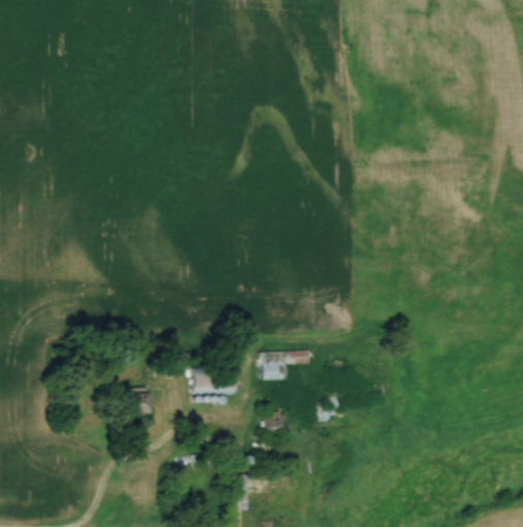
[(263,380),(287,380),(287,364),(312,364),(312,352),(263,352),(263,380)]
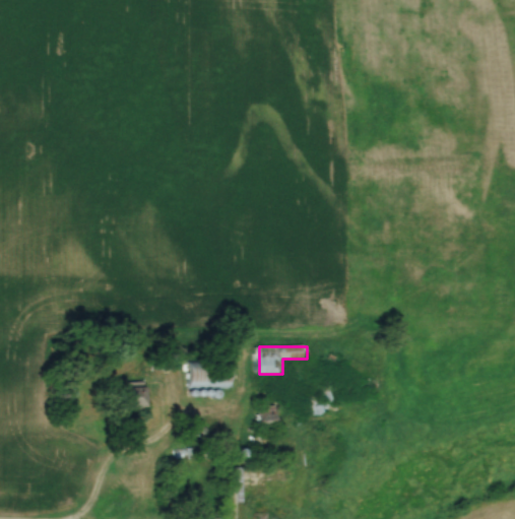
[(234,387),(234,360),(191,360),(191,387),(234,387)]
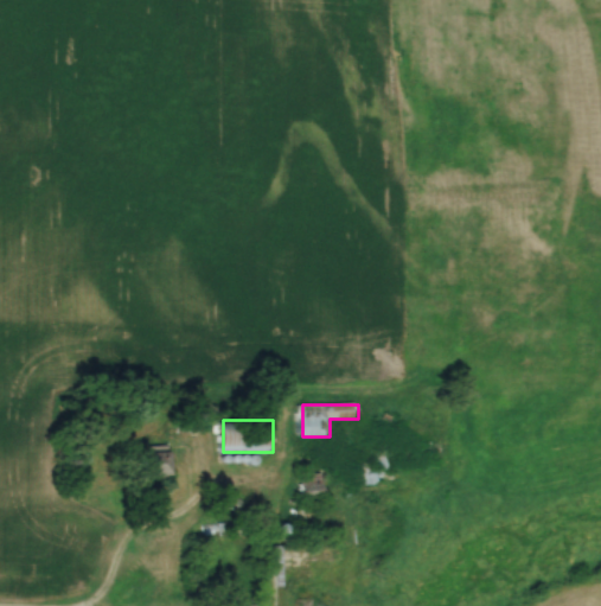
[(144,474),(173,474),(173,447),(144,447),(144,474)]
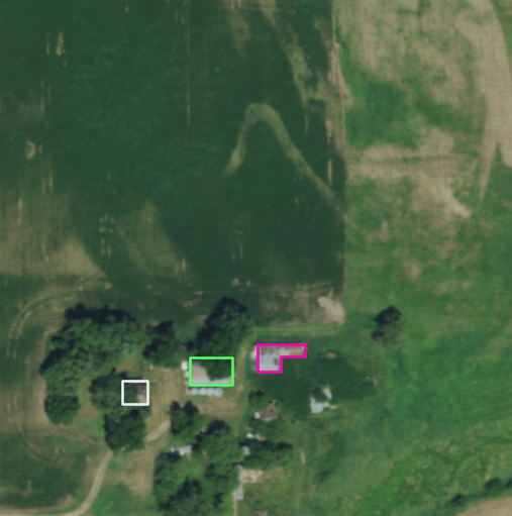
[(316,413),(337,412),(335,393),(314,395),(316,413)]
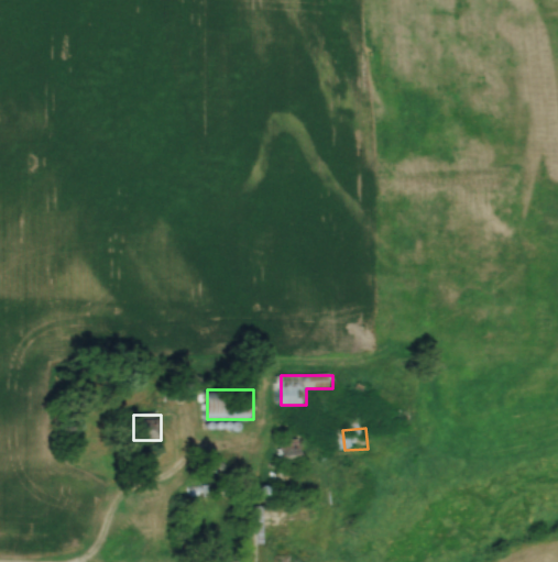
[(283,439),(283,462),(304,462),(304,439),(283,439)]
